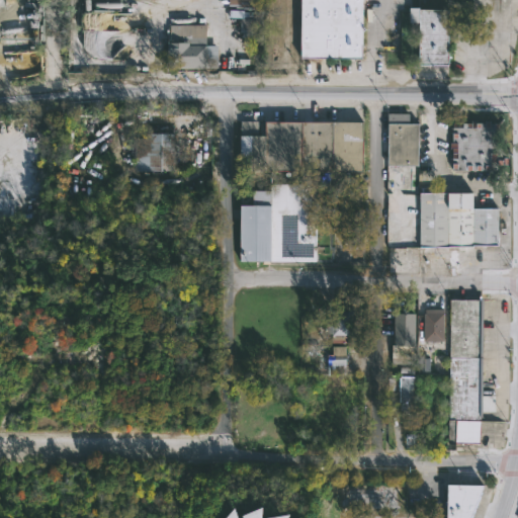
[(367,0),(367,58),(305,57),(305,0),(367,0)]
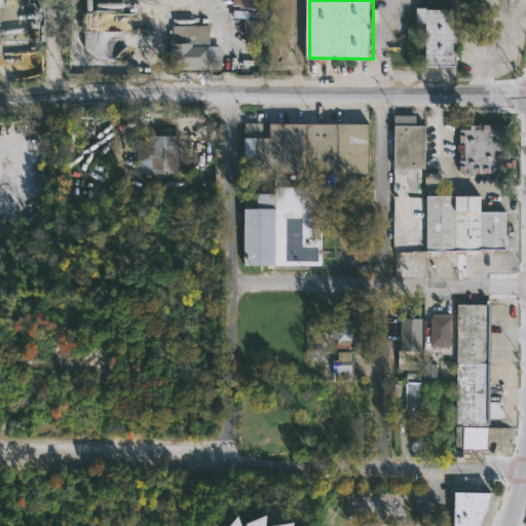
[(428,6),(428,8),(459,9),(458,66),(428,65),(428,23),(418,23),(418,6),(428,6)]
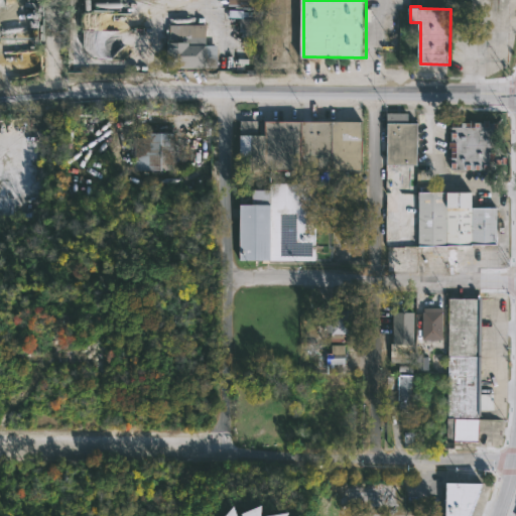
[(263,31),(262,50),(255,50),(255,38),(253,38),(253,31),(242,31),(242,17),(264,17),(263,31)]
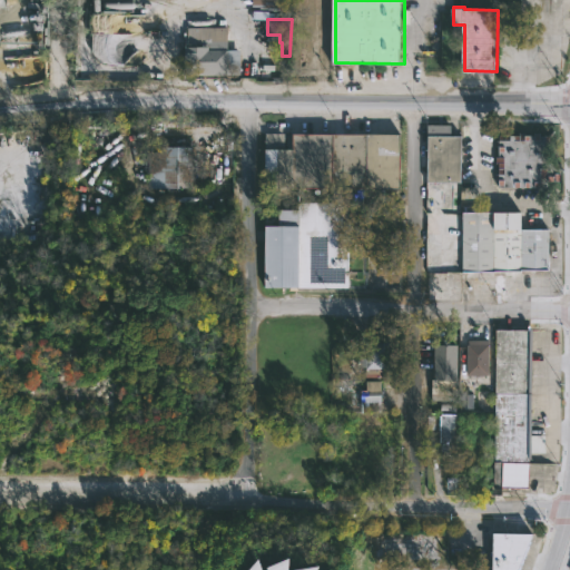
[(229,27),(229,49),(241,49),(242,74),(189,75),(188,27),(229,27)]
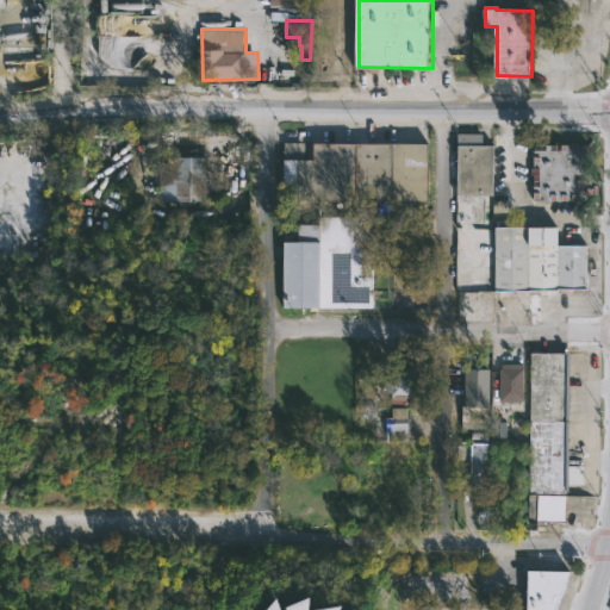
[(497,144),(496,195),(459,194),(461,144),(459,144),(459,132),(485,134),(485,144),(497,144)]
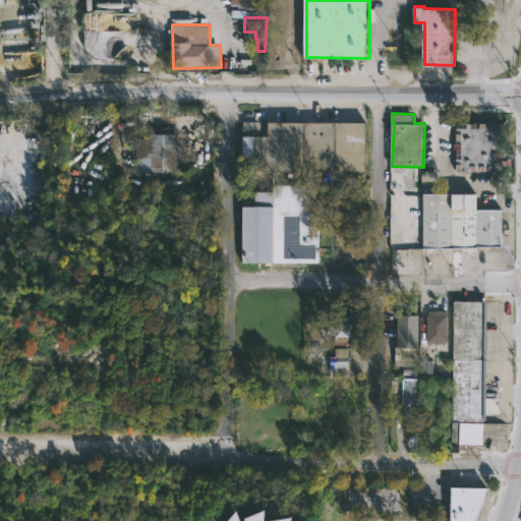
[(368,122),(368,173),(243,171),(244,121),(262,121),(262,135),(271,135),(271,121),(368,122)]
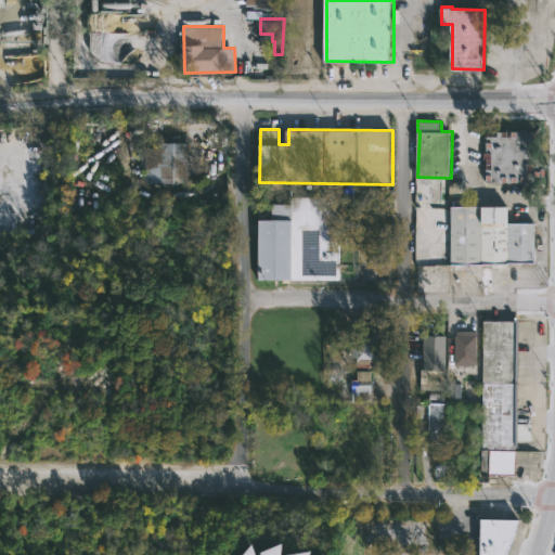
[(540,131),(540,158),(549,158),(549,182),(489,182),(489,175),(481,175),(482,131),(540,131)]
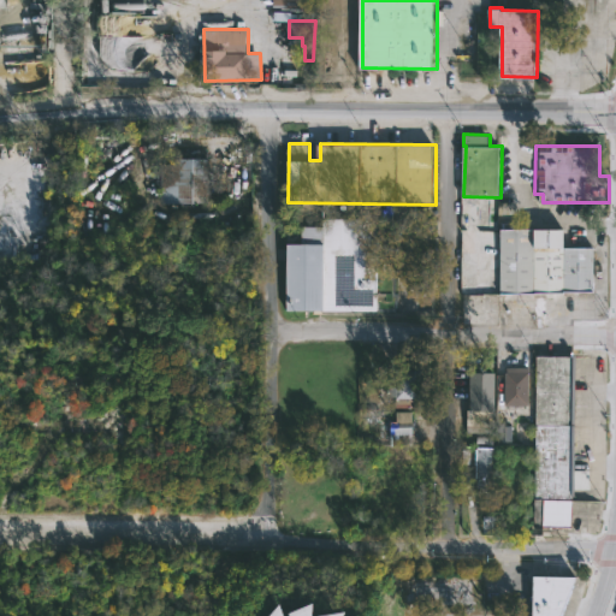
[(209,203),(161,203),(161,165),(177,165),(177,158),(211,158),(209,203)]
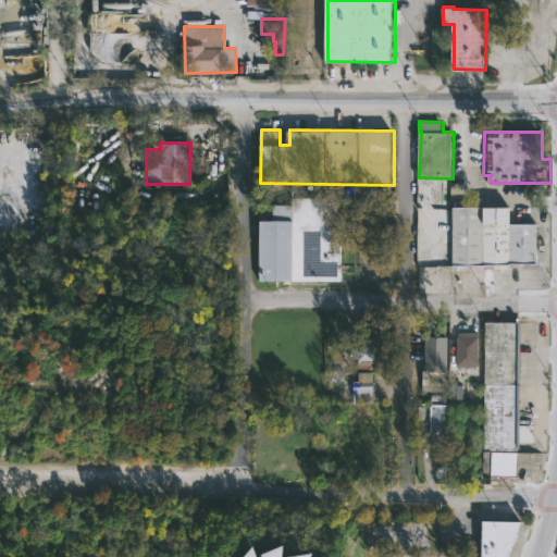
[(359,250),(358,264),(361,264),(359,281),(260,280),(261,222),(293,222),(294,199),(344,199),(343,230),(357,231),(358,250),(359,250)]
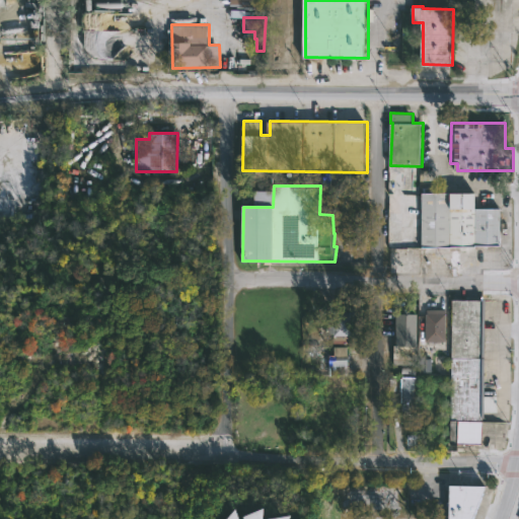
[(478,193),(479,208),(501,208),(502,245),(490,245),(490,248),(483,248),(483,245),(476,245),(476,247),(423,247),(423,193),(478,193)]
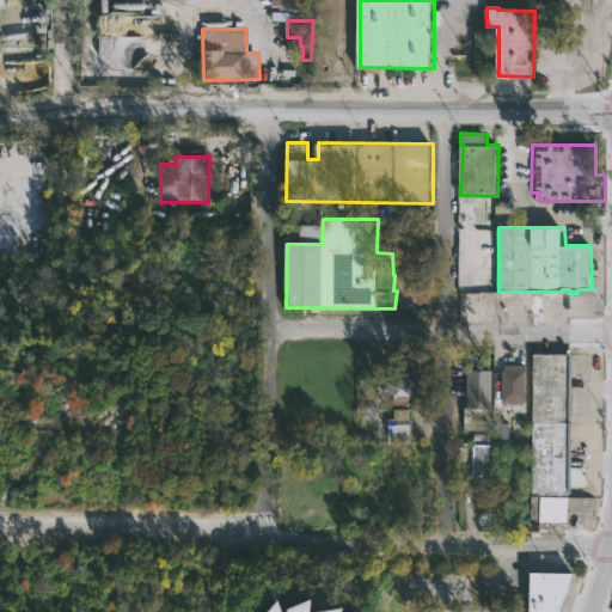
[(573,354),(571,467),(587,467),(587,485),(571,485),(570,525),(532,524),(534,354),(573,354)]
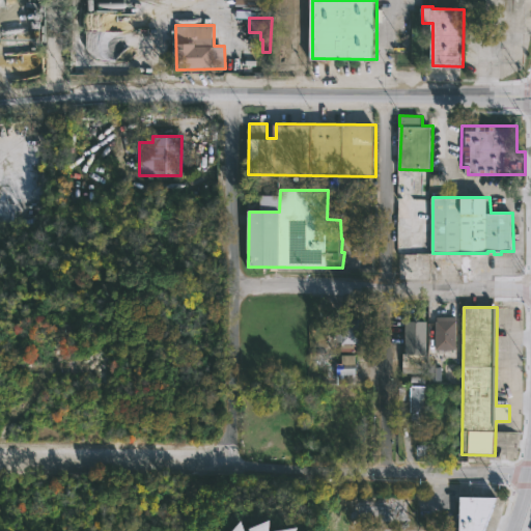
[(457,316),(456,355),(427,354),(426,373),(401,372),(401,354),(406,354),(407,320),(437,323),(438,316),(457,316)]
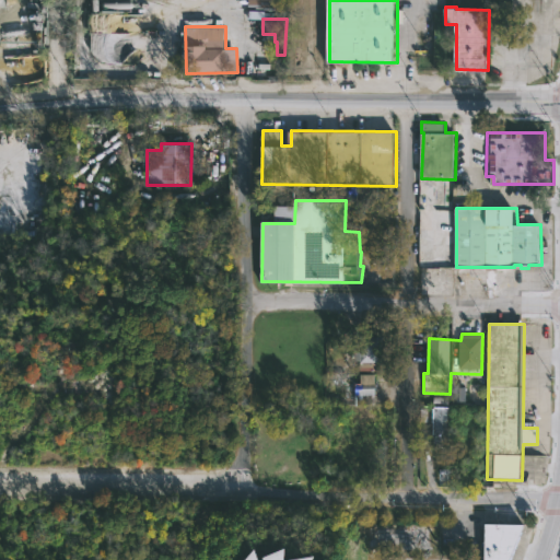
[(384,336),(384,350),(388,350),(388,363),(374,362),(374,371),(360,371),(360,361),(351,361),(352,343),(361,345),(361,336),(384,336)]
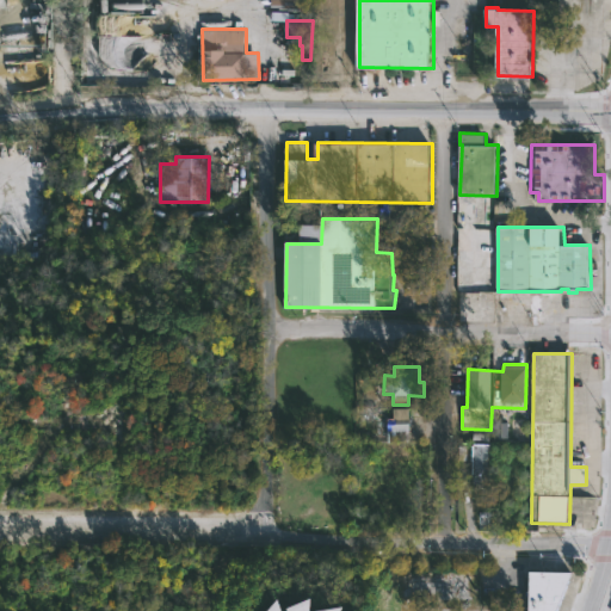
[(409,411),(409,440),(387,440),(388,418),(394,418),(394,408),(409,408),(409,411)]
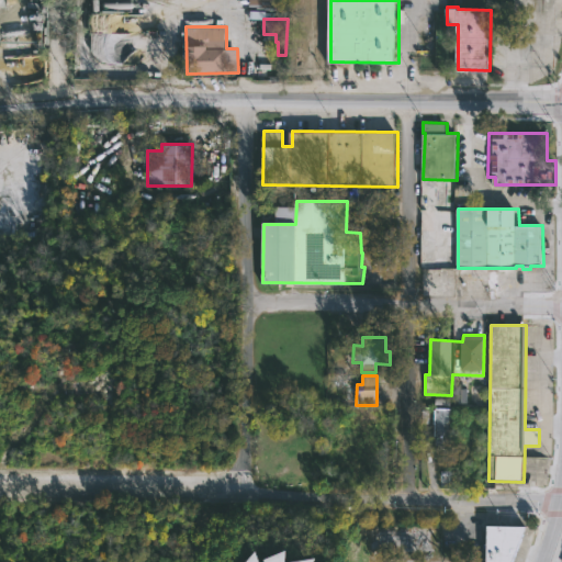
[(451,448),(435,448),(436,398),(451,398),(451,448)]
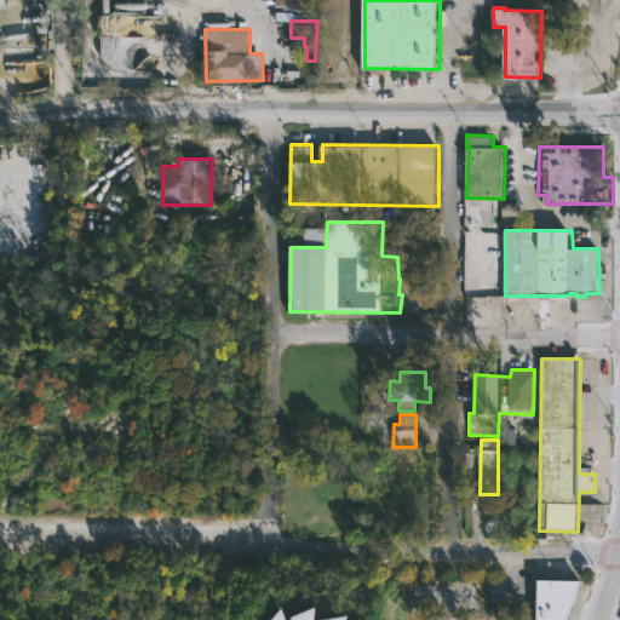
[(585,581),(568,619),(535,619),(535,580),(585,581)]
